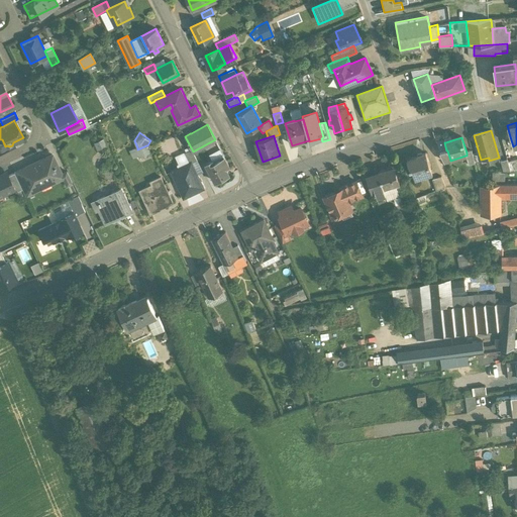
[(97,150),(106,146),(104,139),(95,143),(97,150)]
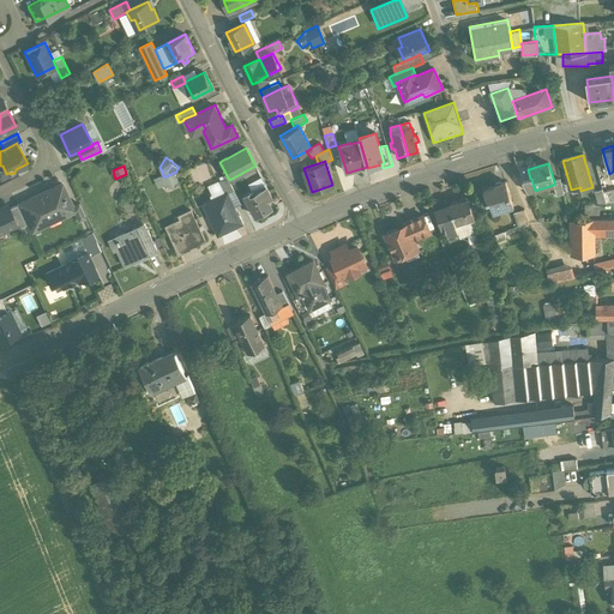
[(528,167),(518,169),(528,193),(535,191),(531,179),(530,179),(528,169),(529,169),(529,167),(528,167)]
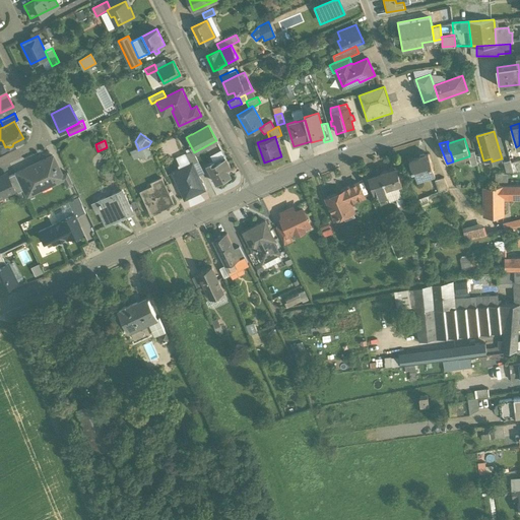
[(140,158),(150,153),(147,146),(138,150),(138,148),(130,151),(133,158),(139,156),(140,158)]
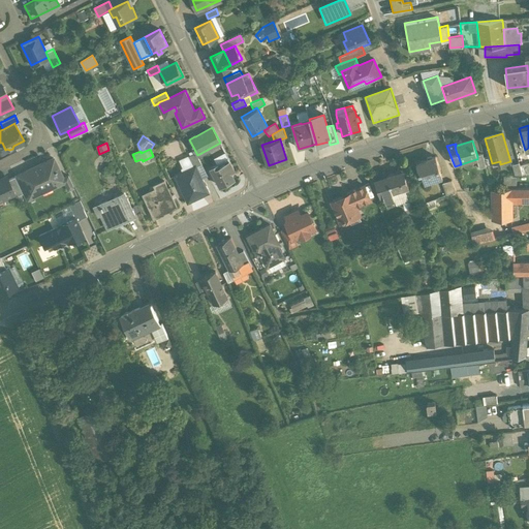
[(191,156),(195,166),(200,164),(196,154),(191,156)]
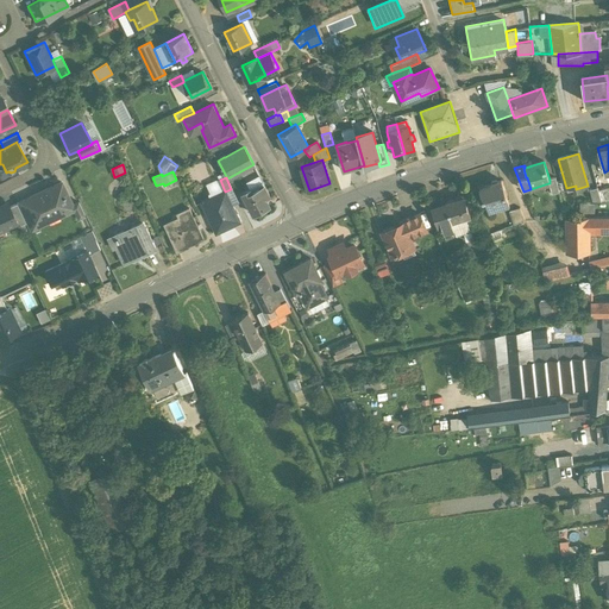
[(556,179),(550,180),(550,183),(548,183),(552,195),(559,193),(556,179)]
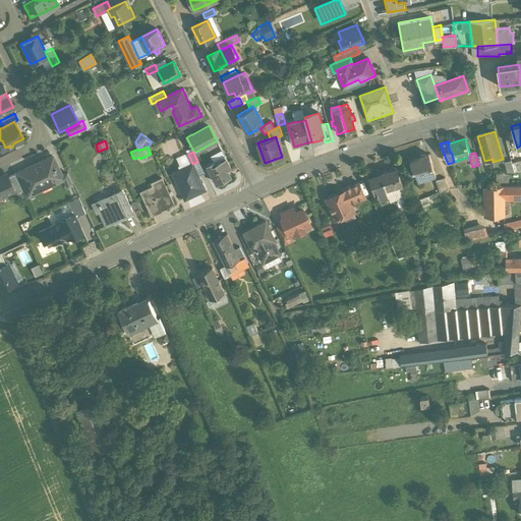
[(52,155),(27,167),(35,184),(49,177),(52,183),(63,178),(61,174),(52,155)]
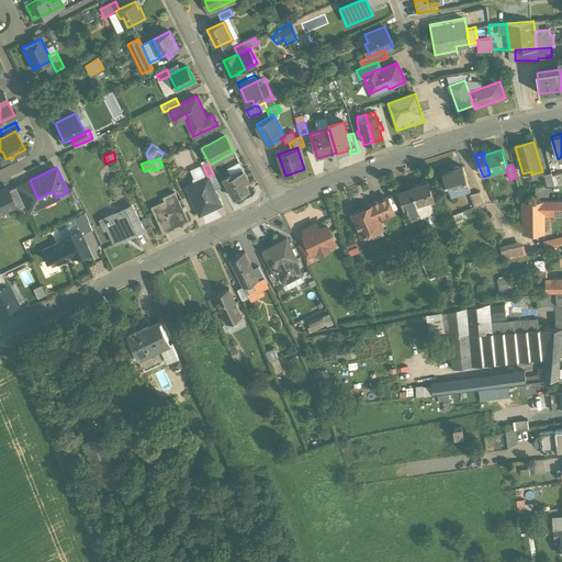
[(462,167),(453,169),(453,170),(442,175),(446,184),(448,184),(450,192),(461,189),(462,192),(470,190),(462,167)]
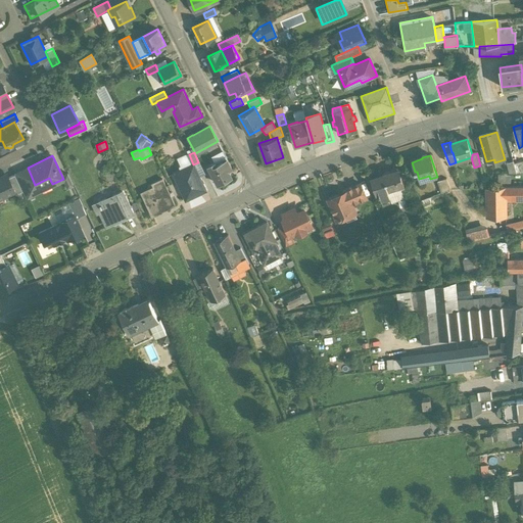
[(226,159),(216,164),(215,162),(207,165),(218,185),(231,178),(228,171),(231,170),(226,159)]
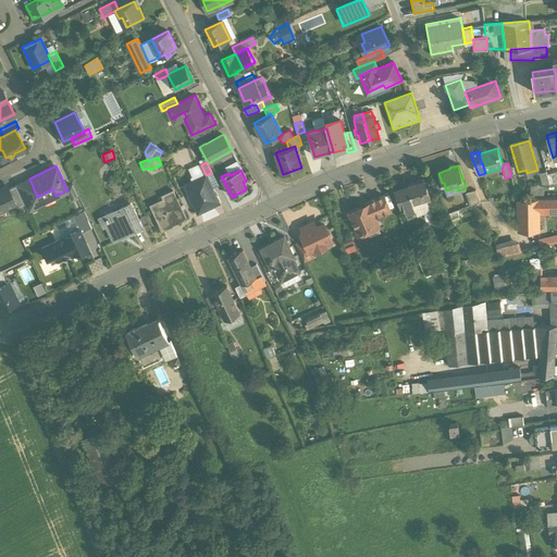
[(546,172),(539,174),(542,186),(549,186),(547,174),(546,172)]
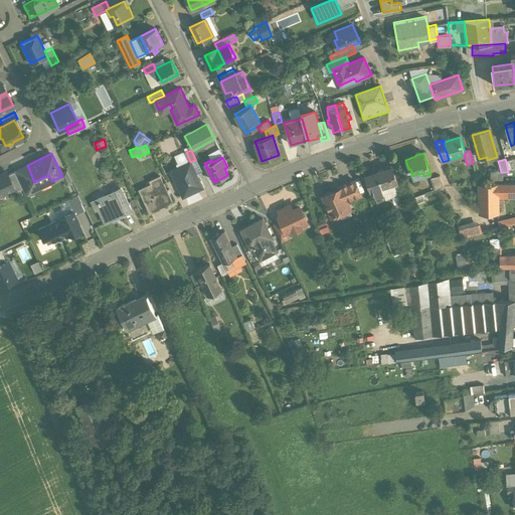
[(514,159),(506,161),(508,172),(514,171),(514,162),(514,161),(514,159)]
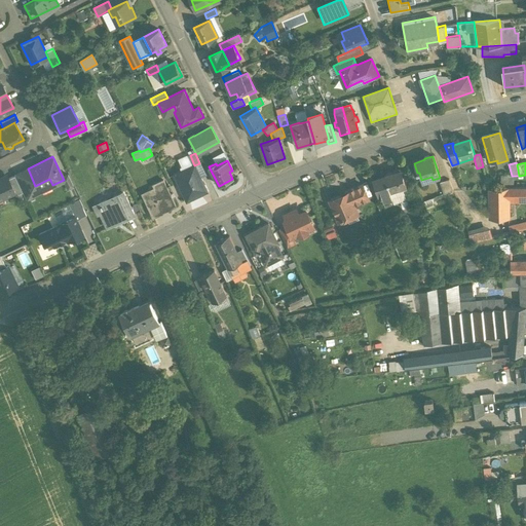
[(194,165),(175,175),(187,200),(207,191),(194,165)]
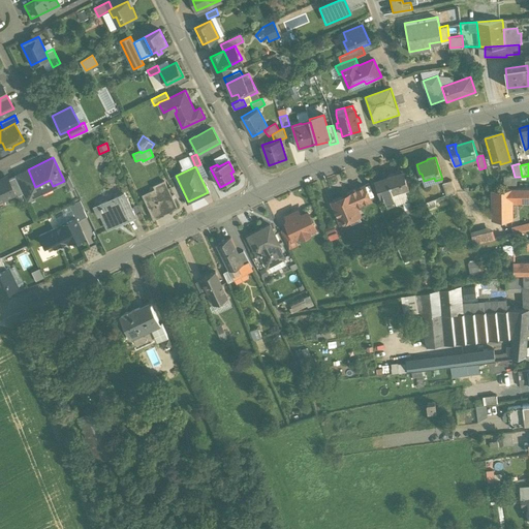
[(28,169),(14,176),(22,192),(25,199),(38,192),(35,187),(28,169)]
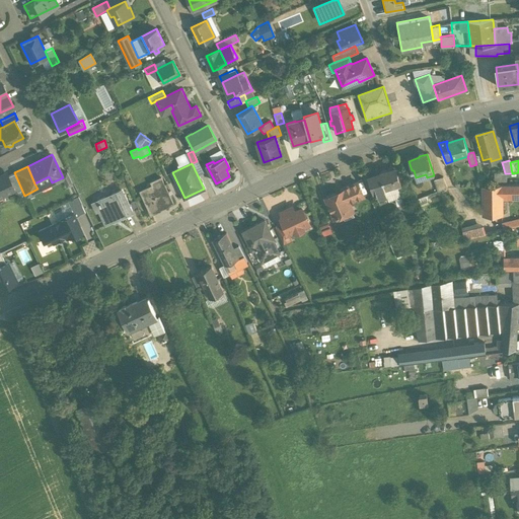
[(388,171),(388,170),(379,173),(380,176),(376,177),(368,180),(374,199),(386,195),(384,190),(400,184),(395,167),(393,168),(394,169),(388,171)]
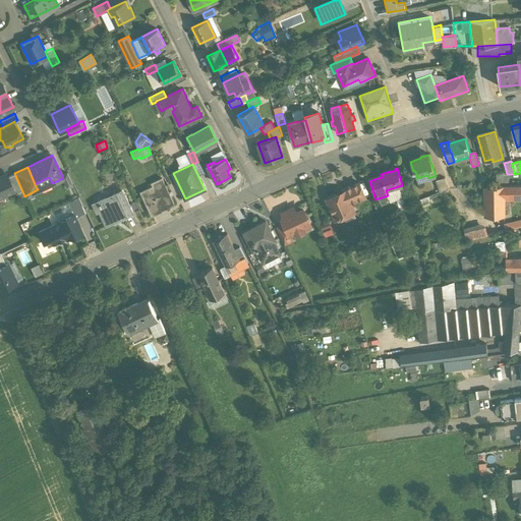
[(72,183),(67,172),(61,174),(63,178),(66,185),(72,183)]
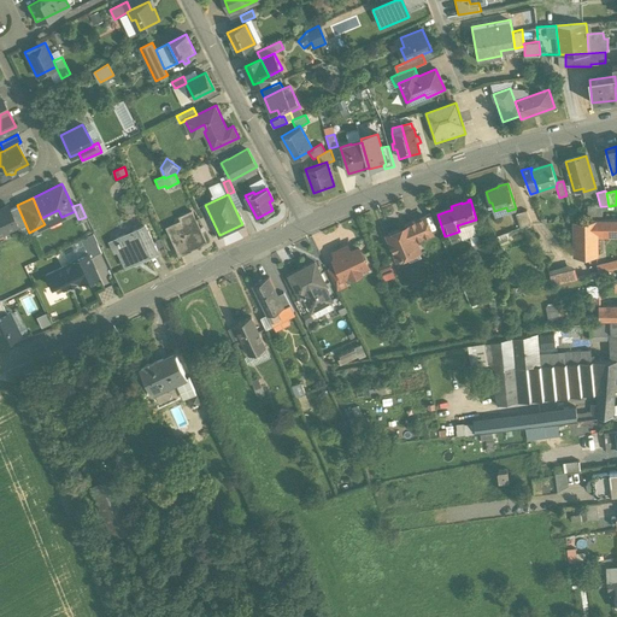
[(7,205),(0,207),(0,233),(16,225),(17,225),(9,209),(7,205)]
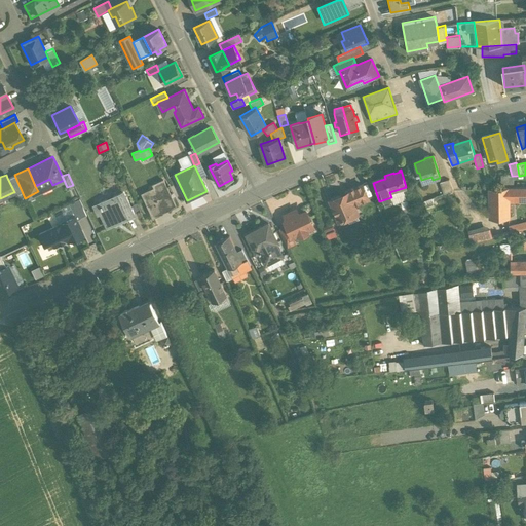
[(22,191),(14,175),(7,178),(14,192),(13,192),(14,195),(22,191)]
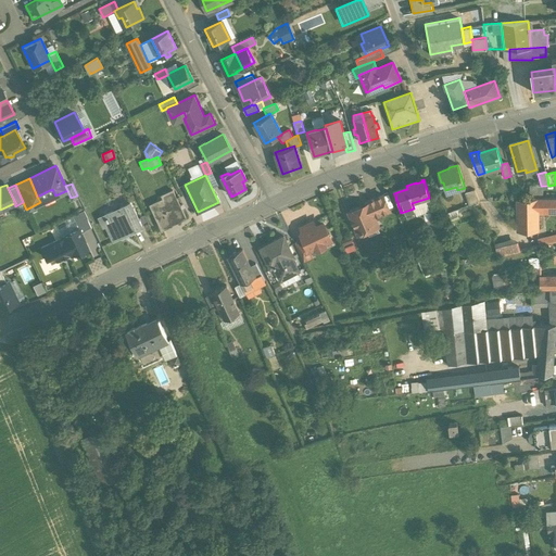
[(165,202),(152,209),(162,228),(185,217),(172,189),(162,194),(165,202)]
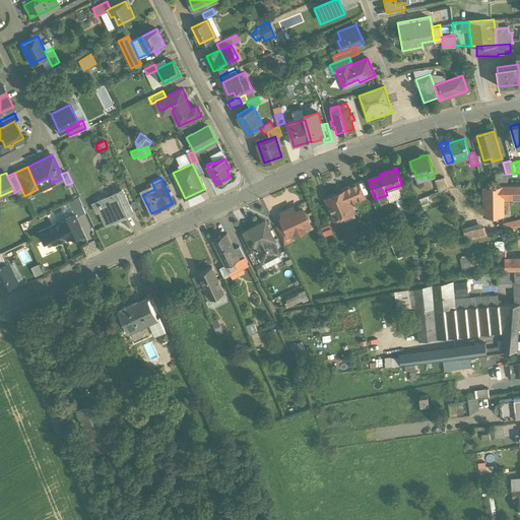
[(444,178),(435,180),(439,192),(448,188),(444,178)]
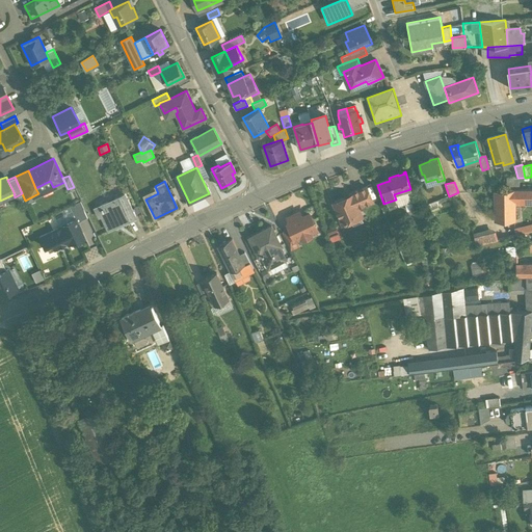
[(366,188),(350,194),(351,196),(334,203),(342,224),(351,221),(349,217),(360,213),(357,208),(372,202),(366,188)]
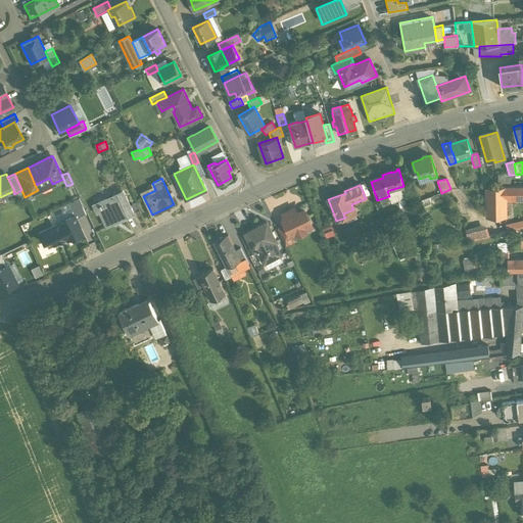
[(403,186),(387,191),(389,196),(391,203),(403,199),(402,194),(406,193),(403,186)]
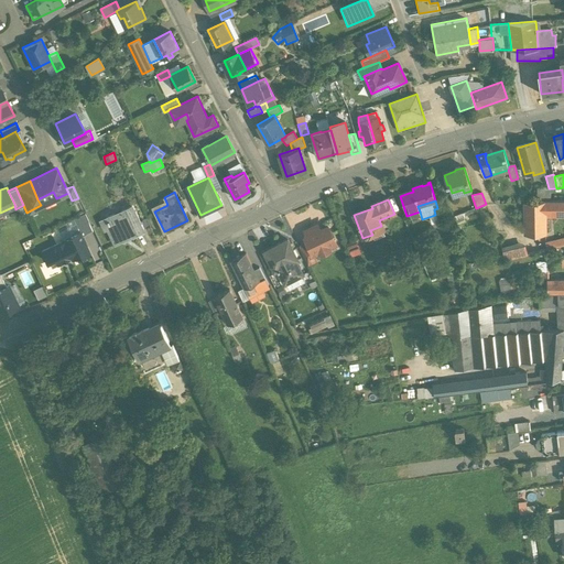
[(563,201),(544,202),(545,202),(545,214),(563,213),(563,201)]
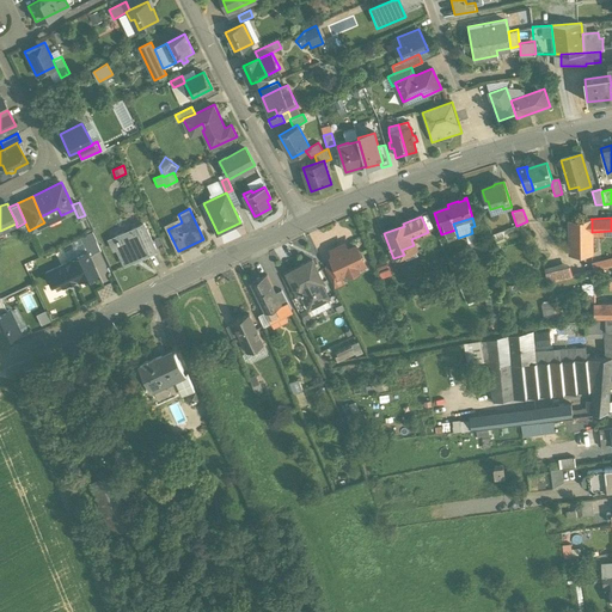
[(591,219),(569,220),(571,256),(593,255),(592,232),(592,219),(591,219)]
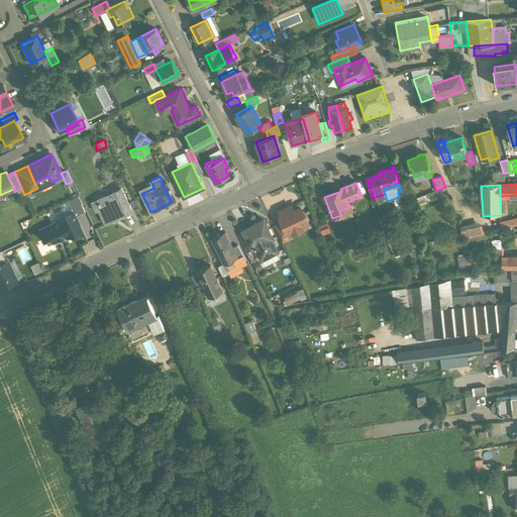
[(121,189),(98,200),(100,205),(101,205),(102,208),(99,209),(106,224),(120,217),(121,218),(121,217),(121,216),(131,212),(131,213),(132,212),(121,189)]
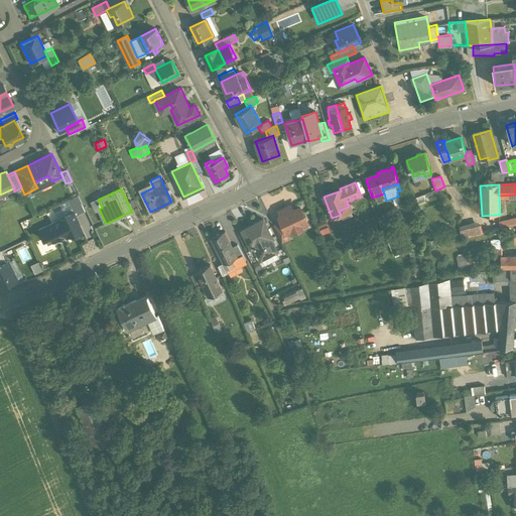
[(73,212),(75,216),(85,211),(78,195),(68,200),(73,212)]
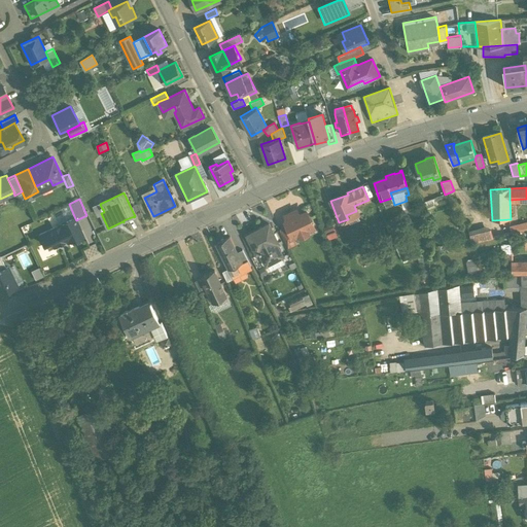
[(306,212),(295,218),(292,212),(284,216),(287,222),(285,223),(286,227),(291,237),(292,237),(299,234),(301,238),(309,234),(307,230),(313,226),(306,212)]
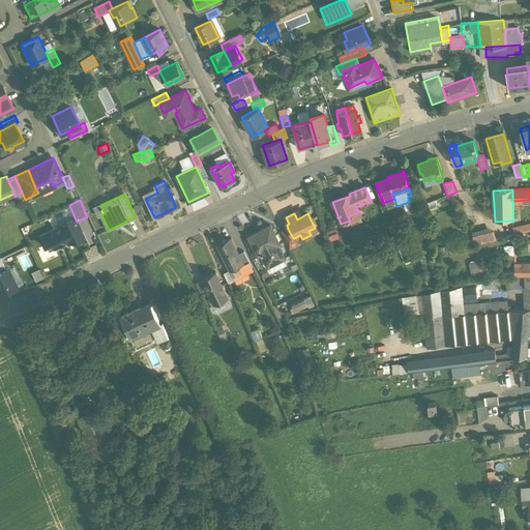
[(77,222),(75,217),(66,222),(67,223),(59,226),(59,227),(39,236),(43,245),(46,244),(49,251),(67,242),(67,243),(75,240),(76,241),(84,237),(77,222)]
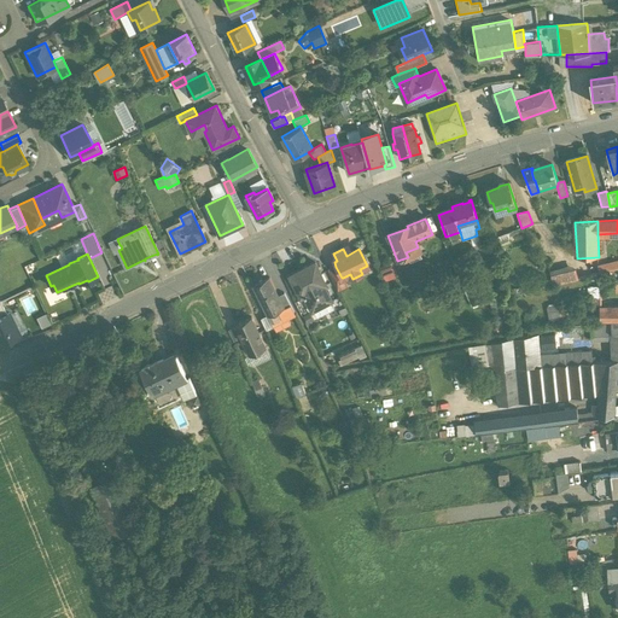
[(617,261),(596,267),(599,275),(617,269),(617,261)]
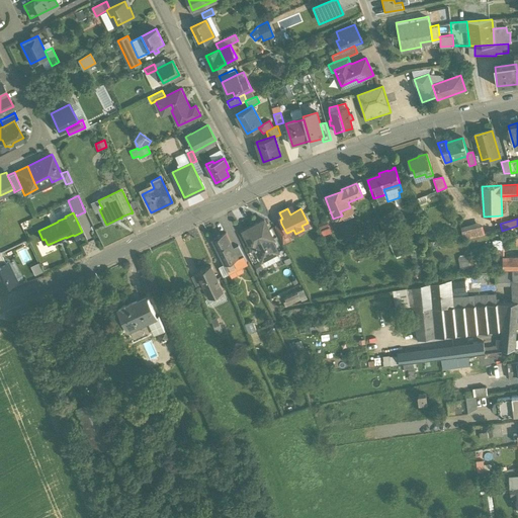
[(273,240),(264,221),(243,232),(252,251),(255,249),(261,262),(278,253),(272,240),(273,240)]
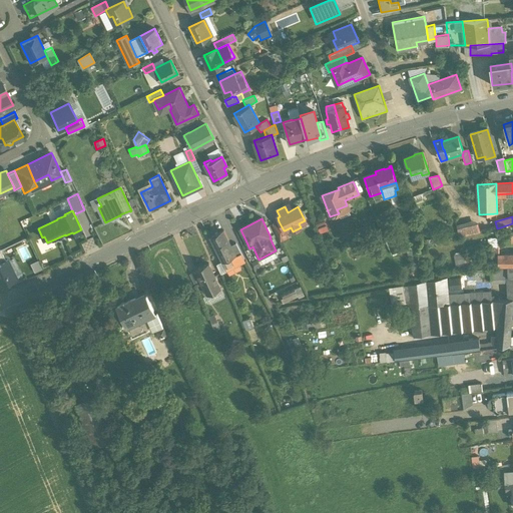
[(284,230),(279,221),(273,224),(281,240),(288,237),(285,230),(284,230)]
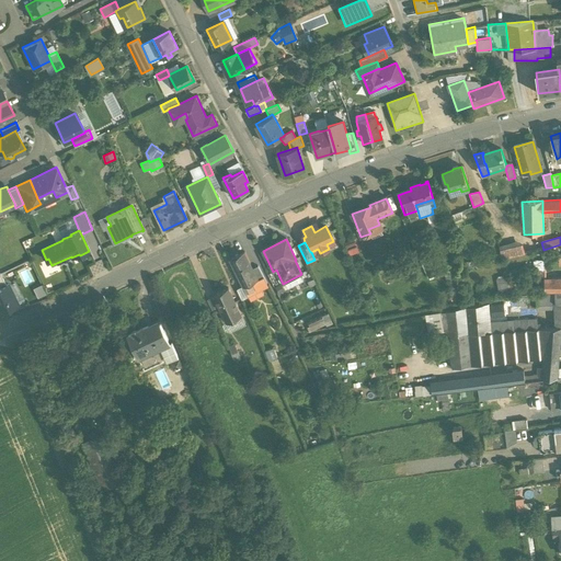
[(500,249),(503,261),(524,254),(521,242),(500,249)]
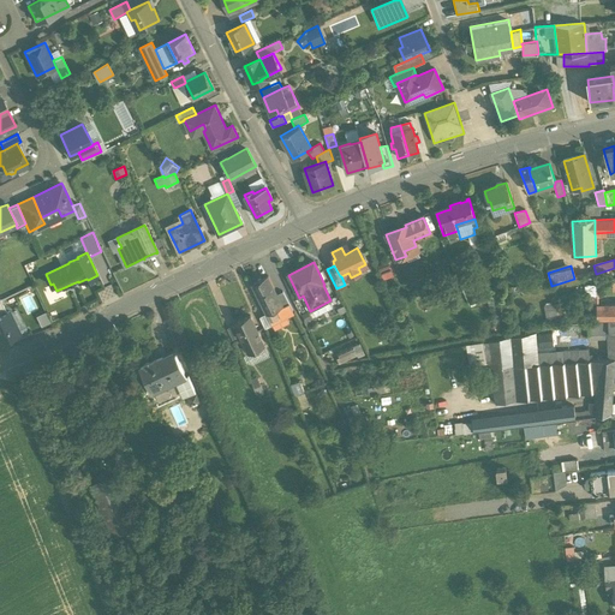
[(276,294),(268,276),(251,285),(266,314),(266,315),(267,315),(269,321),(275,318),(274,315),(278,312),(276,310),(281,308),(282,306),(276,294)]
